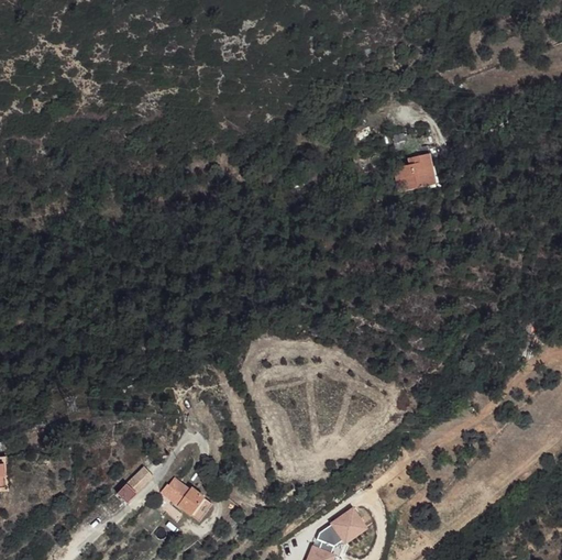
[(390,163),(397,188),(432,178),(423,147),(404,153),(405,158),(390,163)]
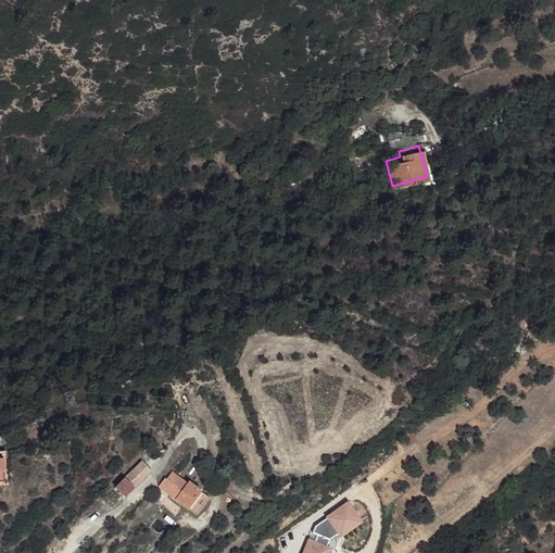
[(0,484),(2,485),(2,480),(13,479),(14,462),(0,464),(0,484)]
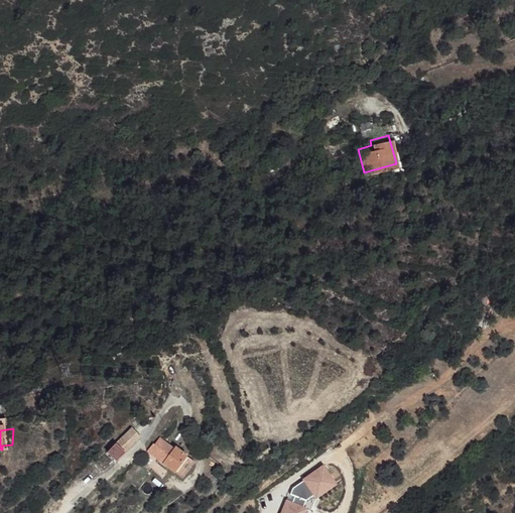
[(131,428),(108,450),(119,460),(140,438),(131,428)]
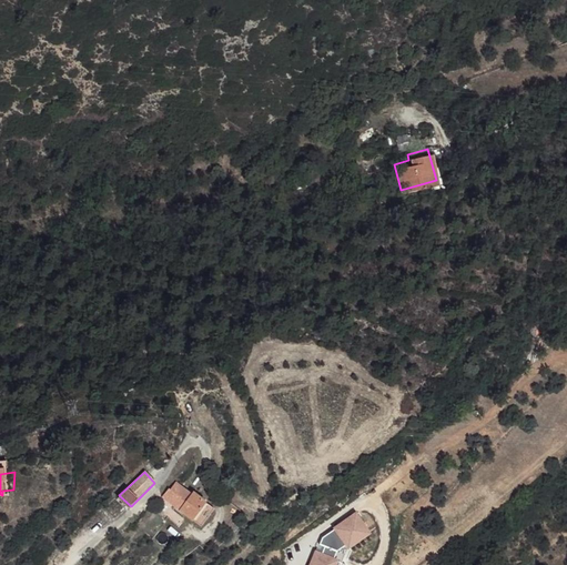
[(163,495),(193,516),(204,500),(194,491),(191,493),(175,481),(170,485),(163,495)]
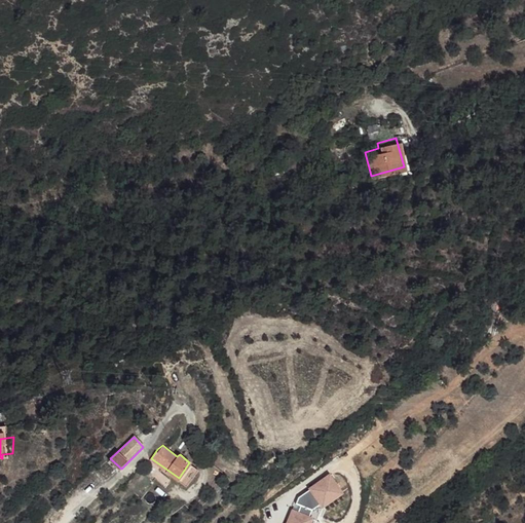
[(96,469),(102,475),(108,468),(102,462),(96,469)]
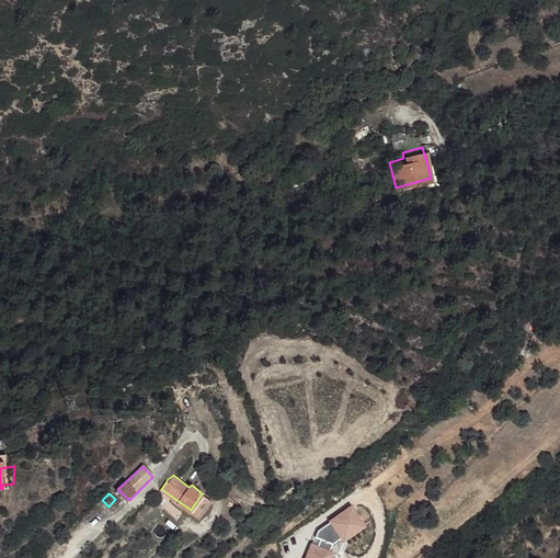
[(353,505),(334,516),(340,525),(342,531),(362,520),(353,505)]
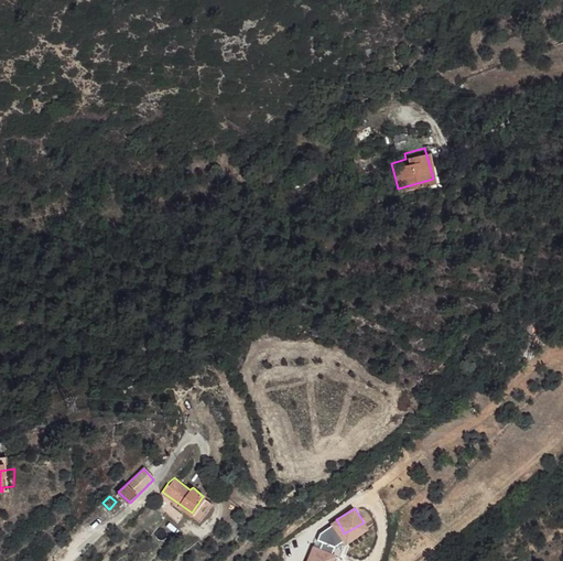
[(323,526),(328,535),(342,528),(336,519),(323,526)]
